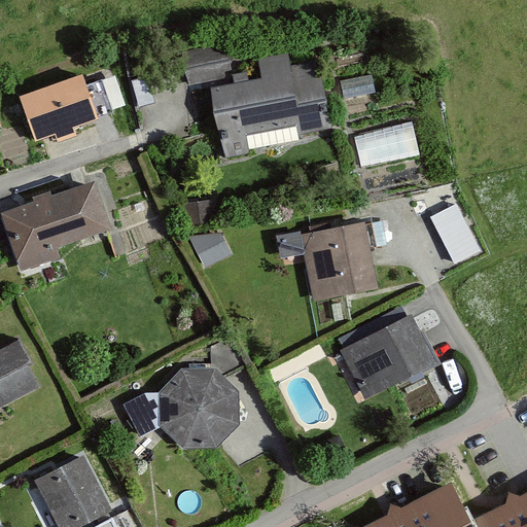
[(227,44),(183,49),(186,82),(232,77),(227,44)]
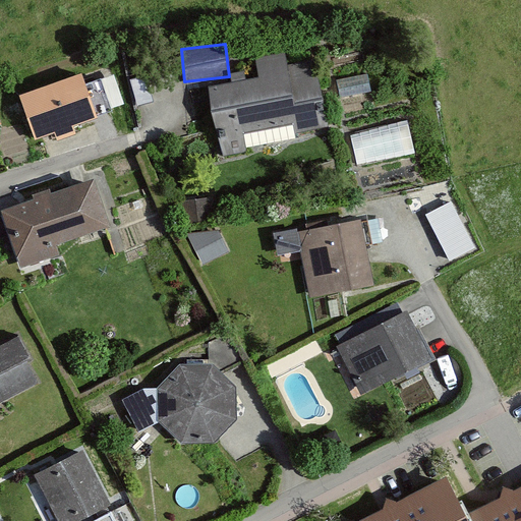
[(255,57),(258,77),(211,84),(221,154),(246,150),(244,137),(326,125),(315,57),(290,61),(289,52),(255,57)]
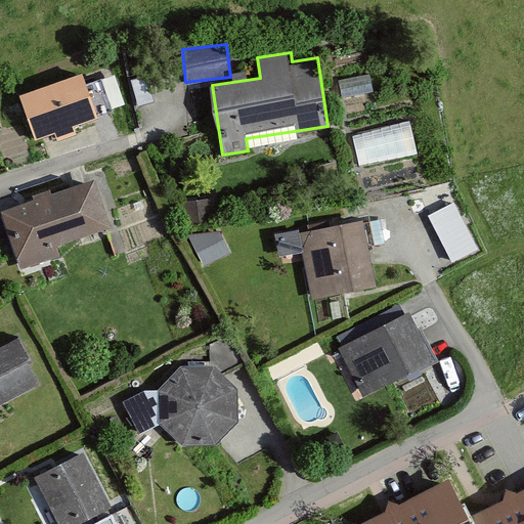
[(83,74),(20,94),(35,137),(97,117),(83,74)]
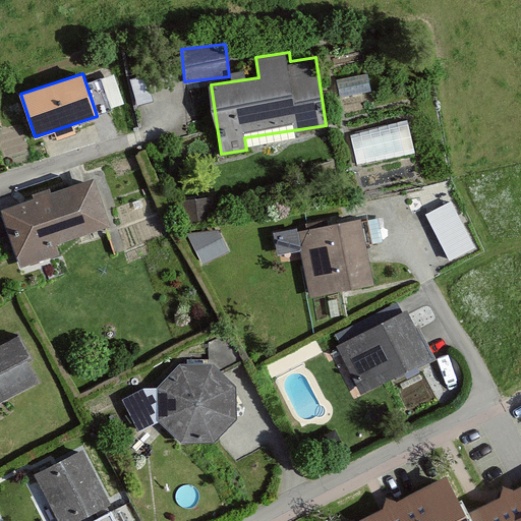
[(96,175),(0,204),(0,207),(17,266),(57,253),(54,243),(111,226),(96,175)]
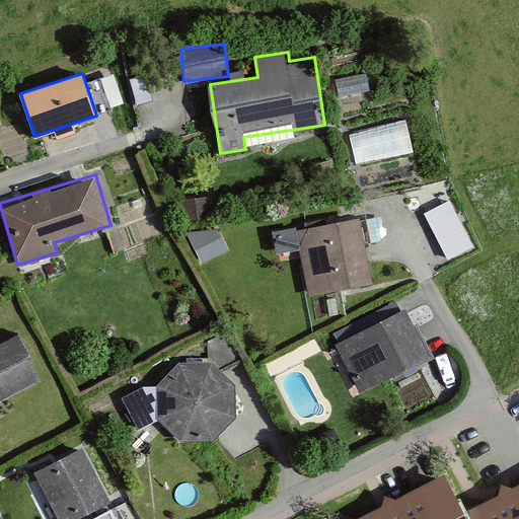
[(451,196),(424,209),(449,258),(476,245),(451,196)]
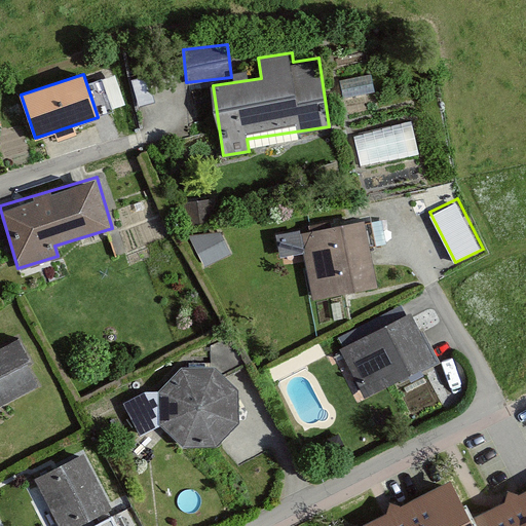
[(367,217),(273,230),(277,257),(306,253),(311,294),(376,285),(367,217)]
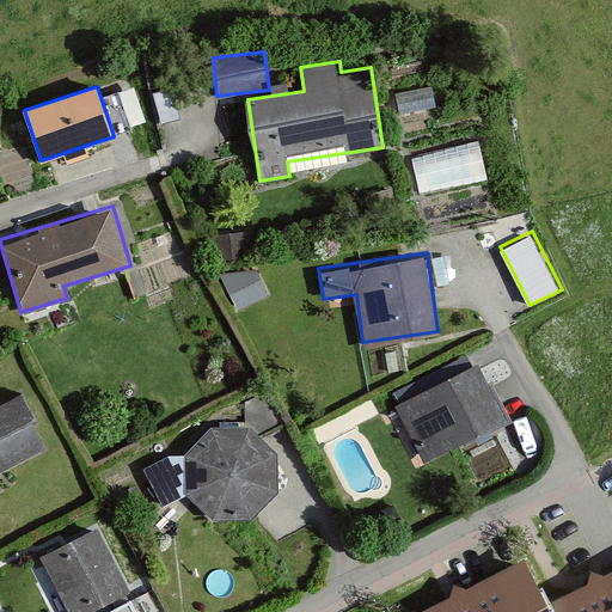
[(257,265),(225,279),(238,307),(269,294),(257,265)]
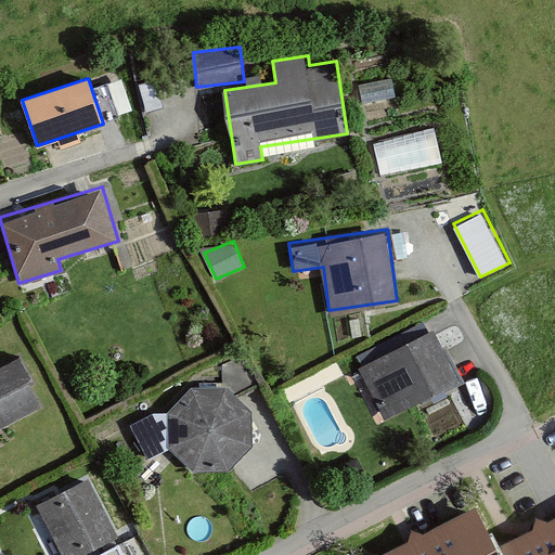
[(429,318),(356,356),(388,418),(463,381),(429,318)]
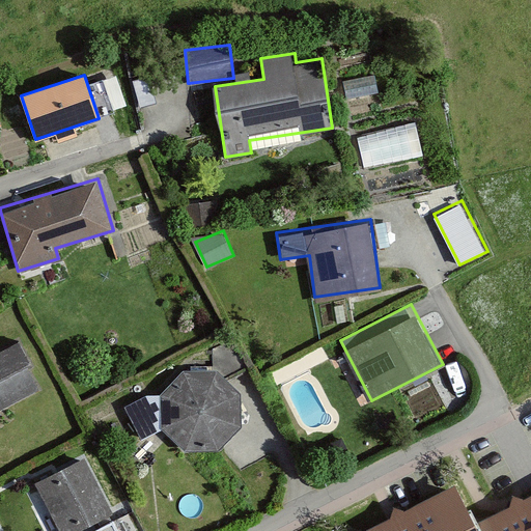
[(0,408),(43,386),(19,342),(0,352),(0,408)]
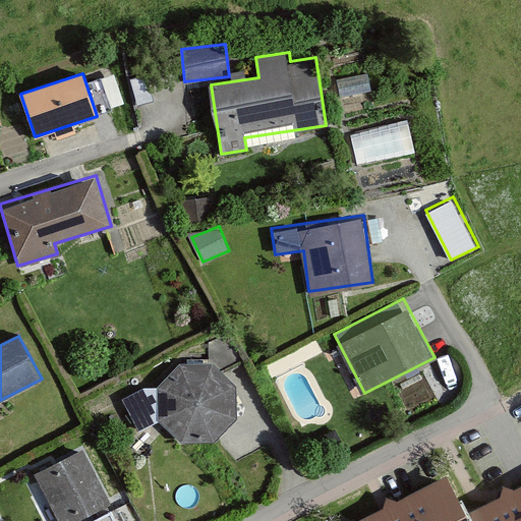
[(181,361),(158,385),(158,419),(184,442),(217,440),(239,415),(237,384),(215,364),(181,361)]
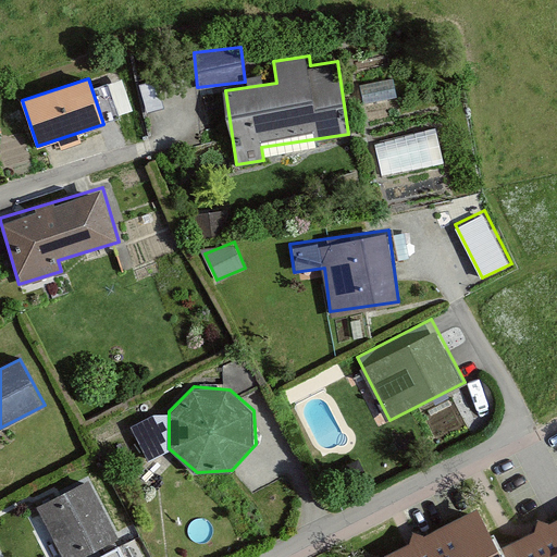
[(169,448),(169,411),(132,426),(147,454),(169,448)]
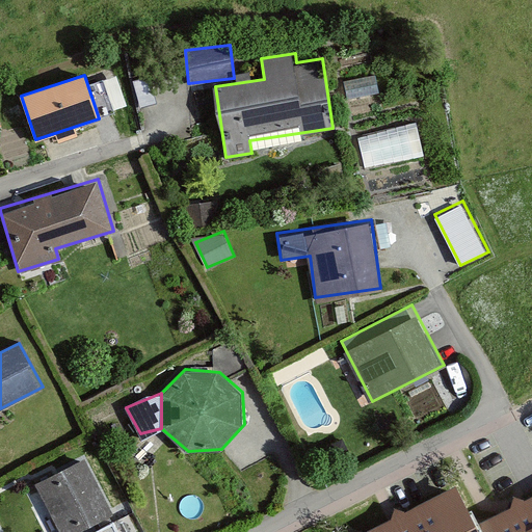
[(85,461),(33,485),(54,531),(83,531),(112,519),(85,461)]
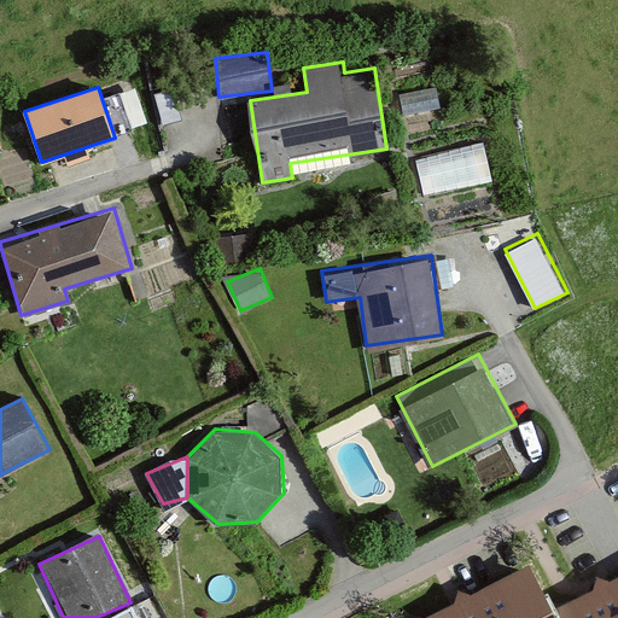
[(546,563),(424,617),(570,617),(563,602),(546,563)]
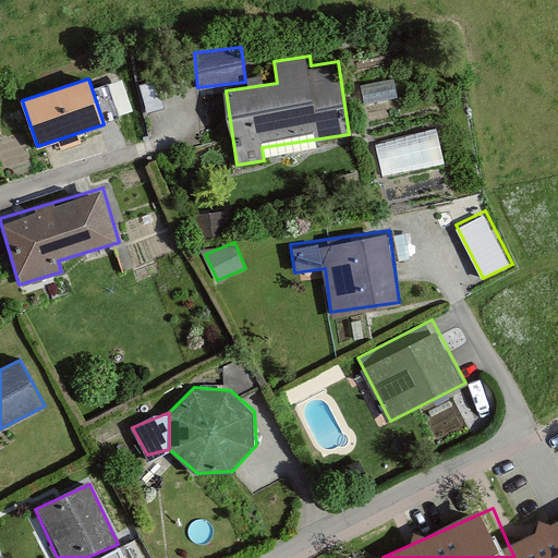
[(557,557),(557,519),(508,544),(514,557),(557,557)]
